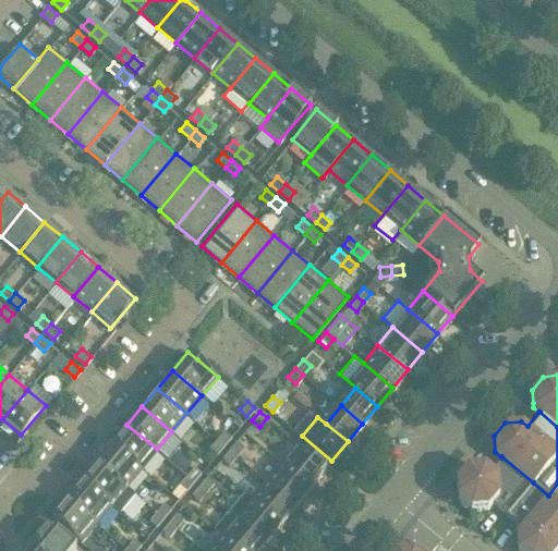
[(157,449),(126,425),(111,442),(142,467),(157,449)]
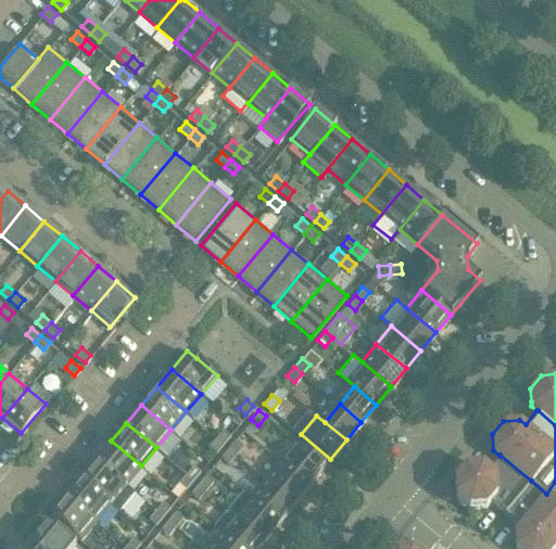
[(223,443),(230,434),(223,428),(215,436),(223,443)]
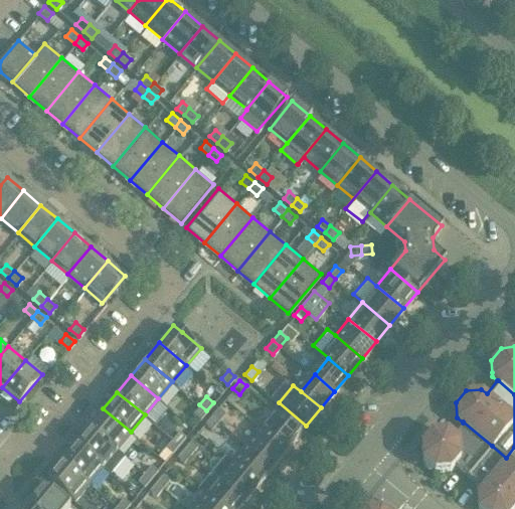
[(200,418),(206,410),(199,404),(193,412),(200,418)]
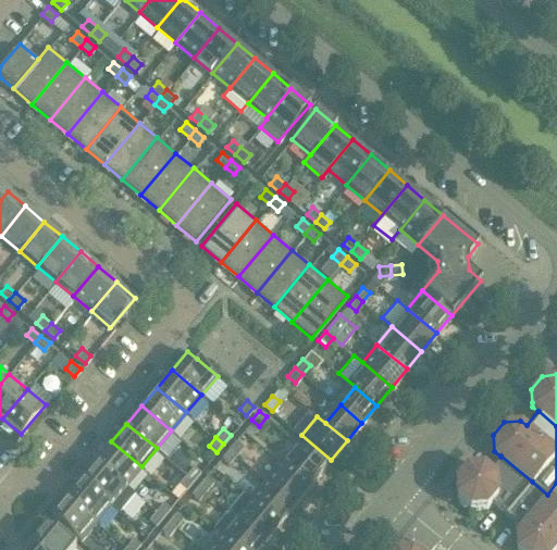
[(236,453),(243,445),(236,438),(229,448),(236,453)]
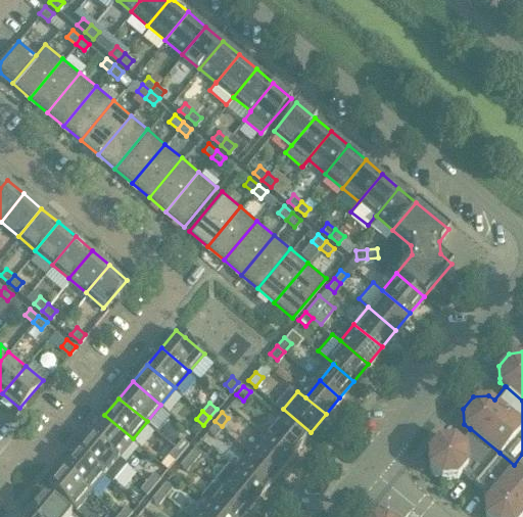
[(133,438),(104,415),(91,432),(127,462),(119,455),(133,438)]
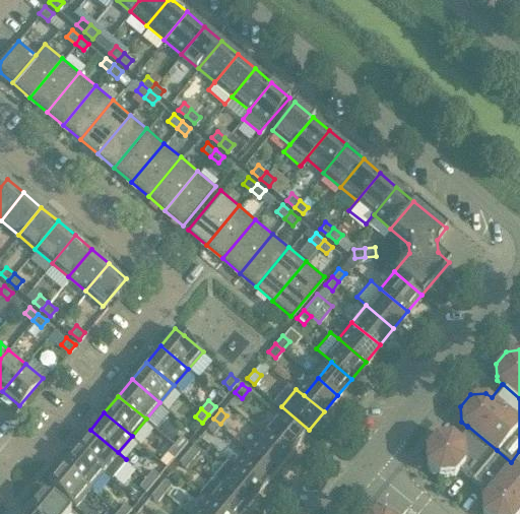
[(289,453),(304,436),(276,412),(261,430),(289,453)]
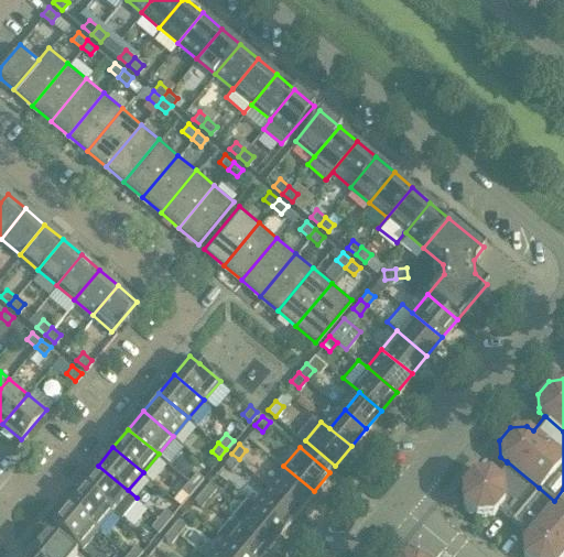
[(231,468),(239,459),(231,454),(224,462),(231,468)]
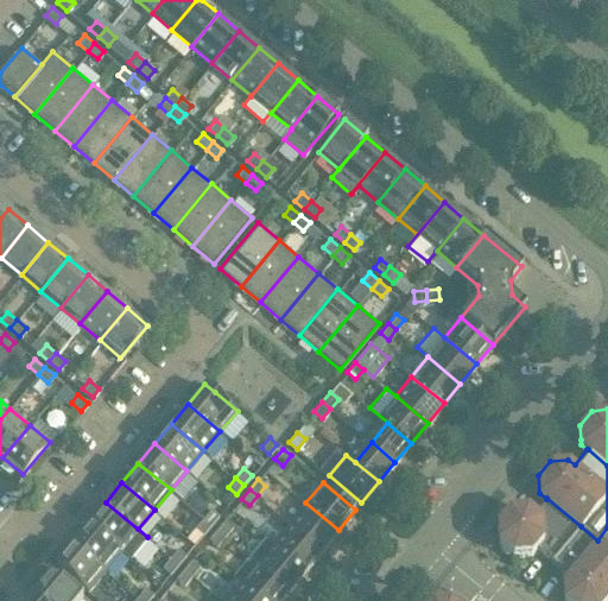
[(552,561),(581,526),(546,498),(546,499),(533,514),(527,508),(523,508),(518,507),(513,508),(508,511),(505,513),(501,517),(499,520),(496,525),(495,530),(495,535),(496,538),(499,543),(501,548),(504,550),(508,554),(512,555),(517,556),(521,556),(526,555),(531,554),(536,546),(552,561)]
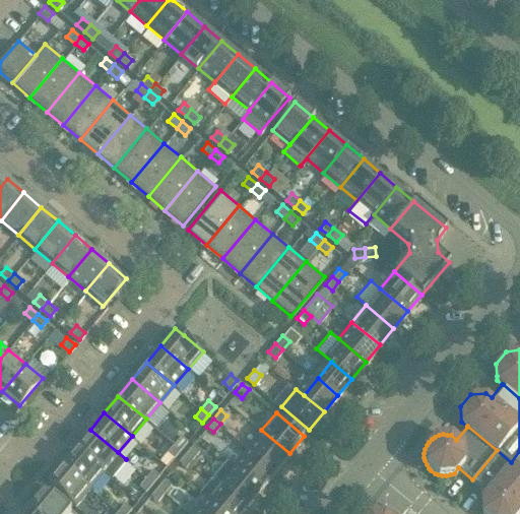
[(126,459),(90,430),(76,446),(104,469),(112,475),(126,459)]
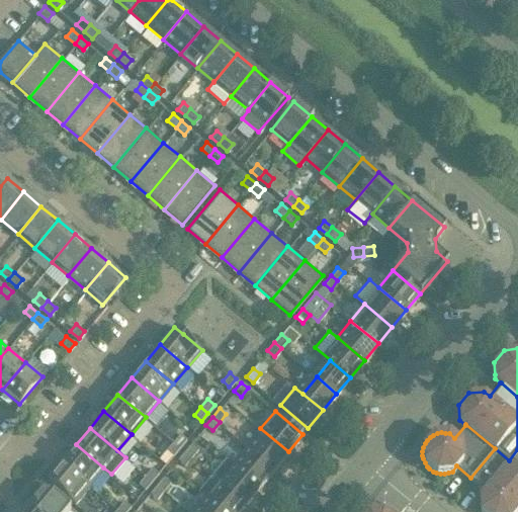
[(288,451),(260,428),(247,445),(274,467),(288,451)]
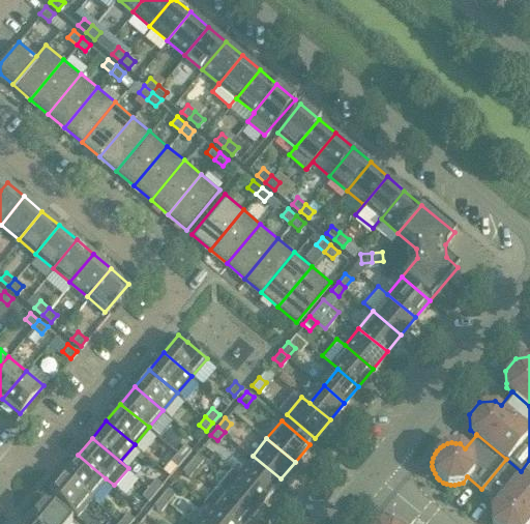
[(183,457),(190,448),(184,442),(177,450),(183,457)]
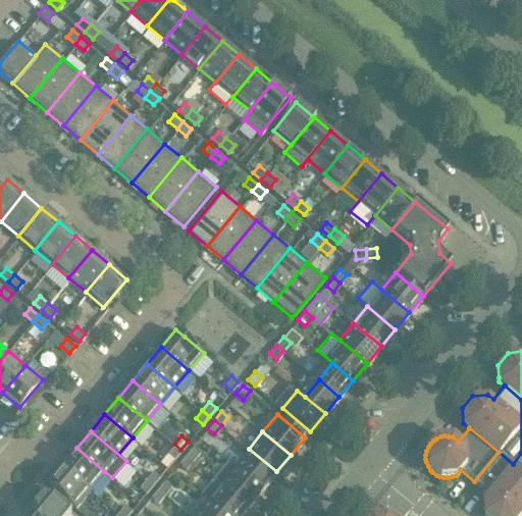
[(174,458),(180,450),(174,444),(167,452),(174,458)]
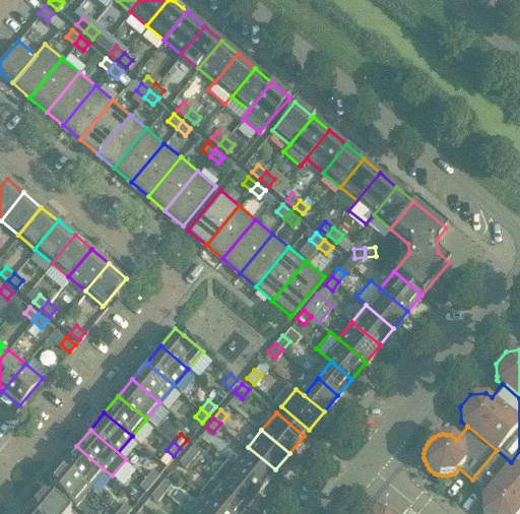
[(192,457),(199,449),(192,444),(185,452),(192,457)]
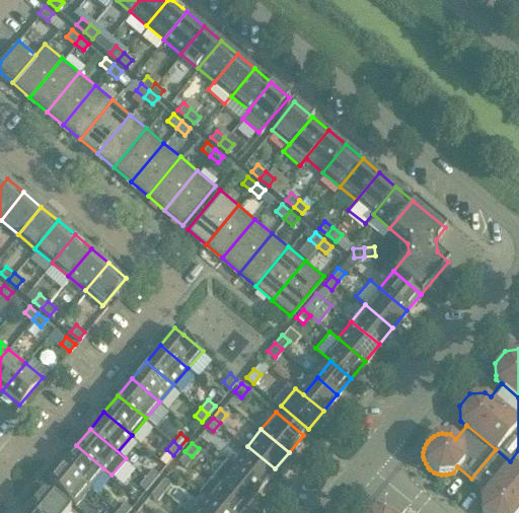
[(103,468),(76,445),(62,462),(89,486),(103,468)]
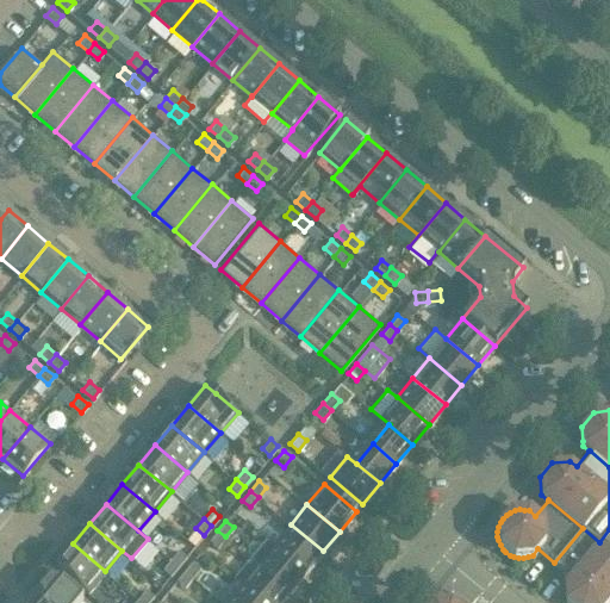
[(323,551),(291,524),(274,544),(306,571),(323,551)]
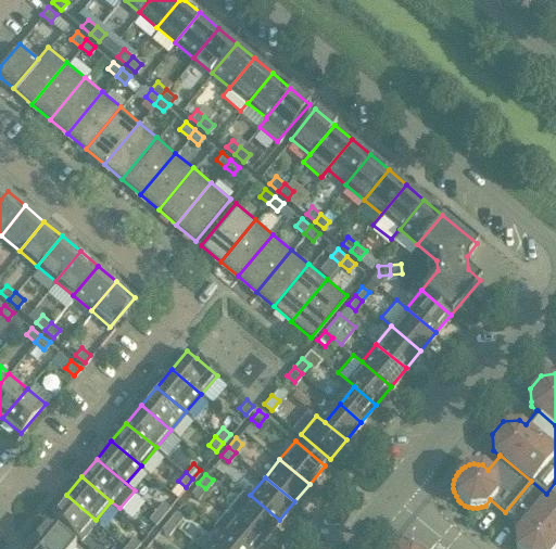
[(551,548),(555,543),(555,501),(546,494),(531,481),(505,512),(519,524),(514,530),(516,546),(518,548),(551,548)]
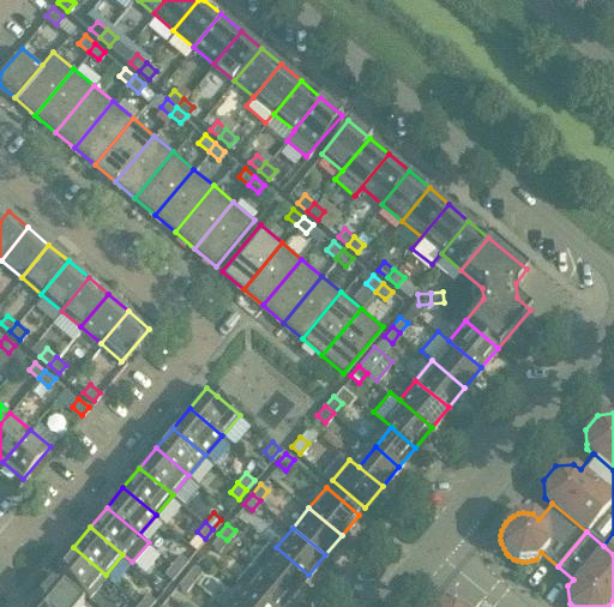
[(218,550),(227,540),(218,534),(210,544),(218,550)]
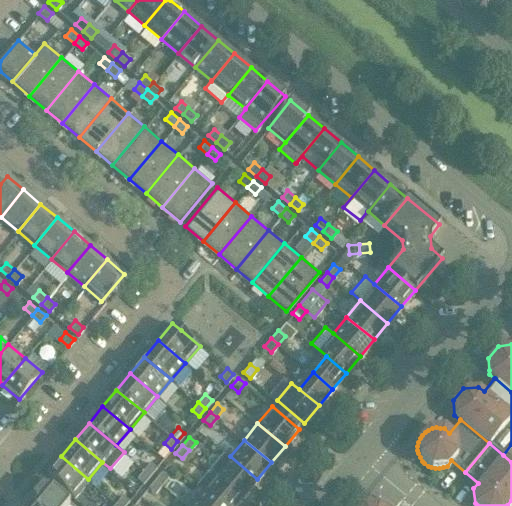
[(257,479),(230,456),(230,457),(223,451),(209,468),(243,496),(257,479)]
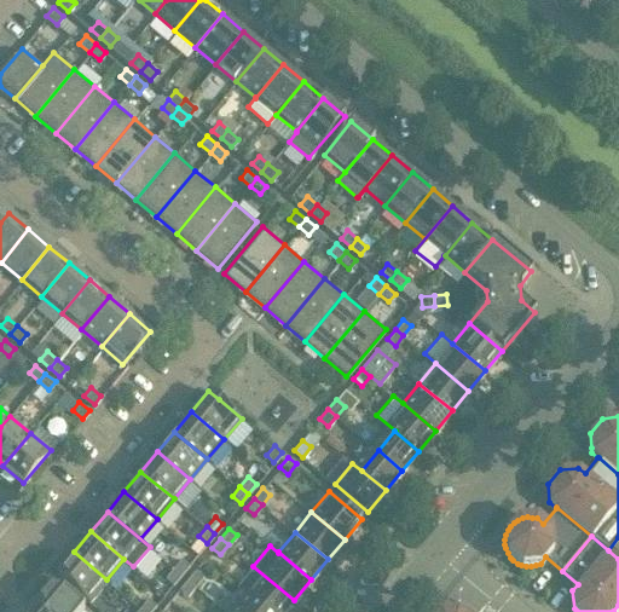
[(106,579),(74,552),(56,572),(90,600),(106,579)]
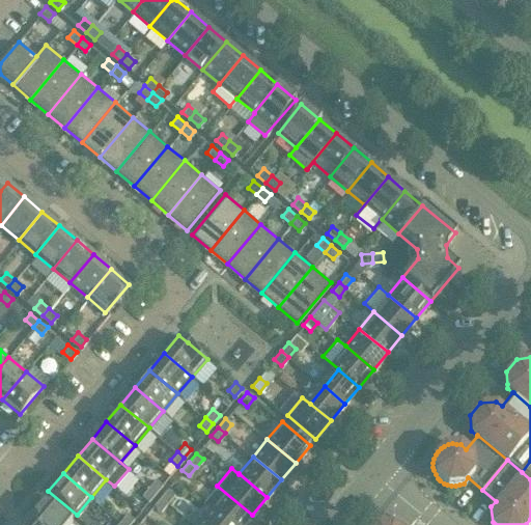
[(156,492),(163,484),(156,477),(148,486),(156,492)]
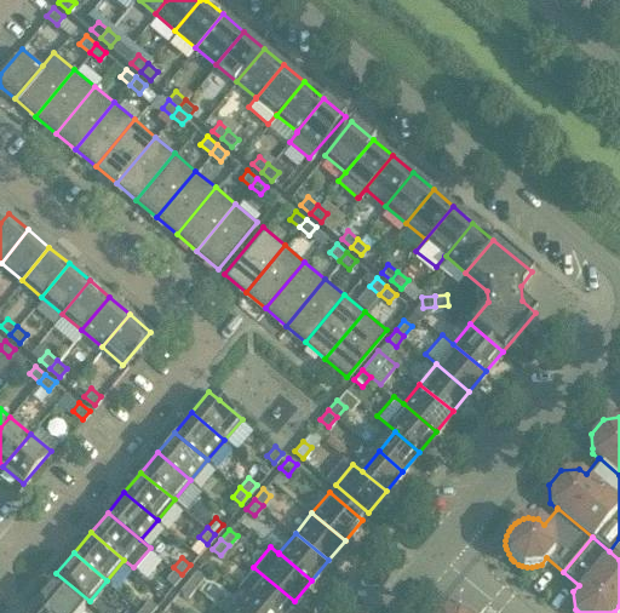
[(173,584),(182,574),(173,567),(165,577),(173,584)]
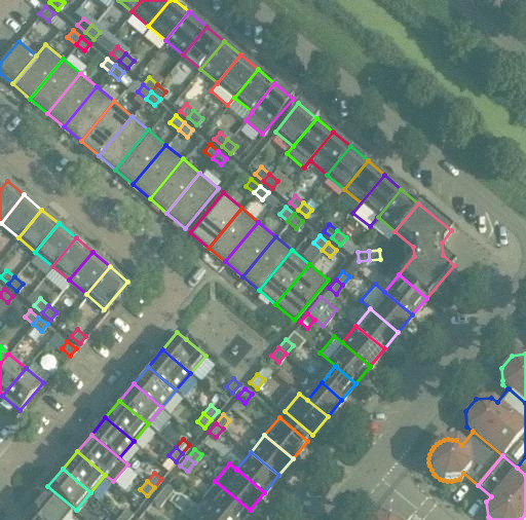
[(228,519),(240,519),(250,510),(215,481),(202,496),(209,503),(208,503),(228,519)]
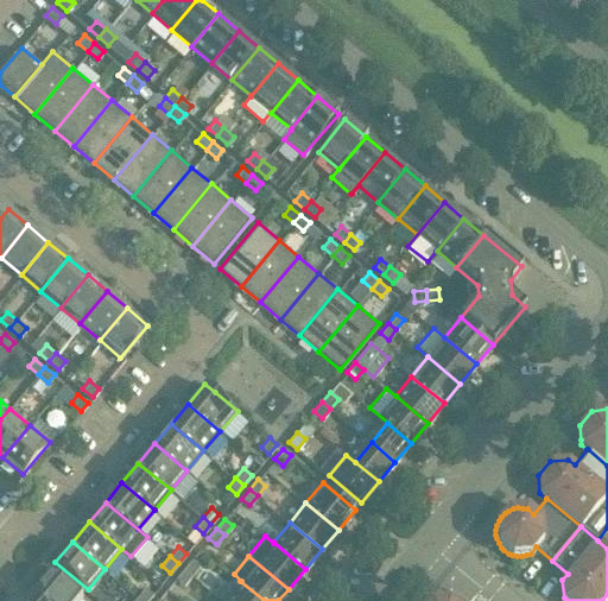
[(191,575),(200,564),(191,558),(183,568),(191,575)]
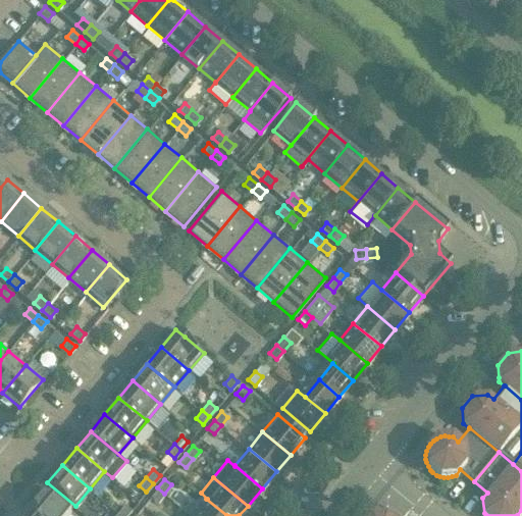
[(158,502),(164,494),(157,487),(151,496),(158,502)]
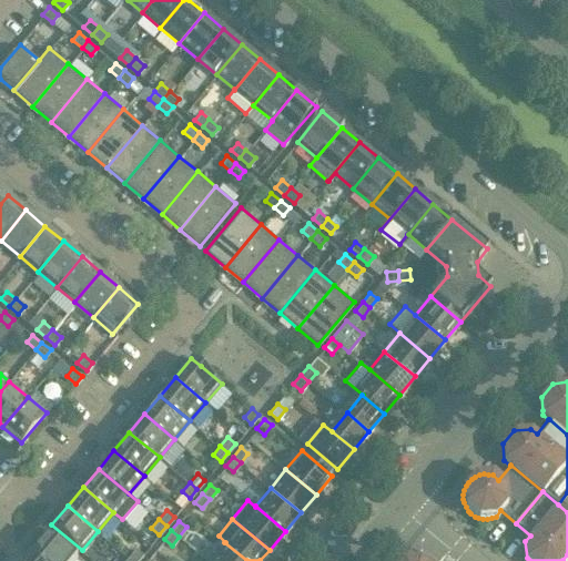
[(72,560),(77,557),(47,531),(30,550),(42,560),(72,560)]
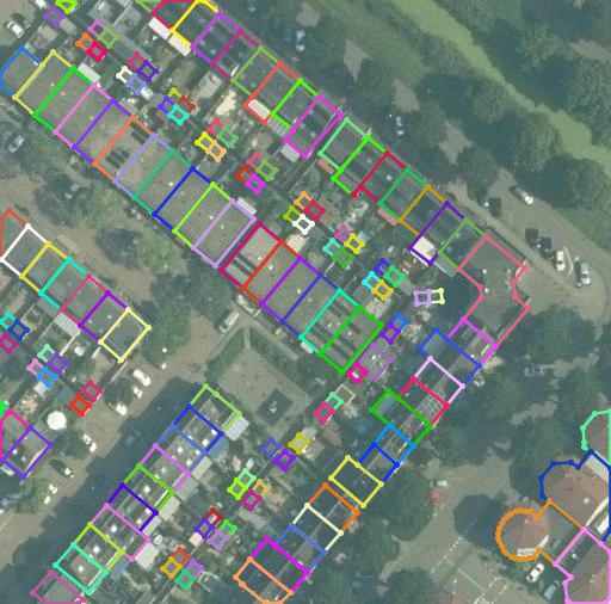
[(265,603),(241,584),(224,603),(265,603)]
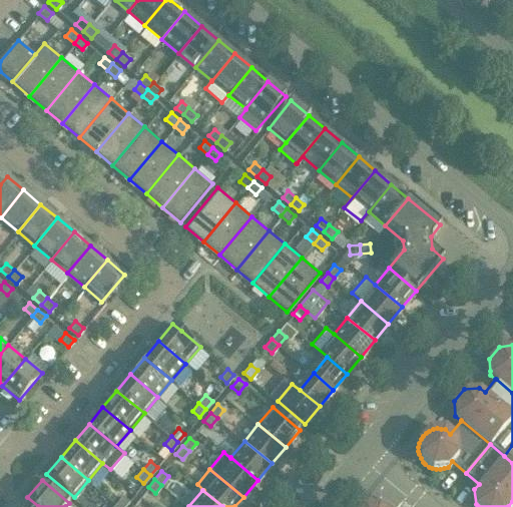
[(120,506),(123,506),(129,500),(122,494),(115,503),(120,506)]
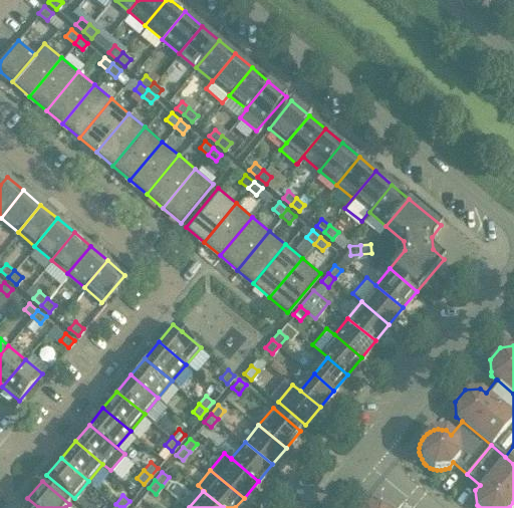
[(38,507),(27,498),(19,507),(38,507)]
